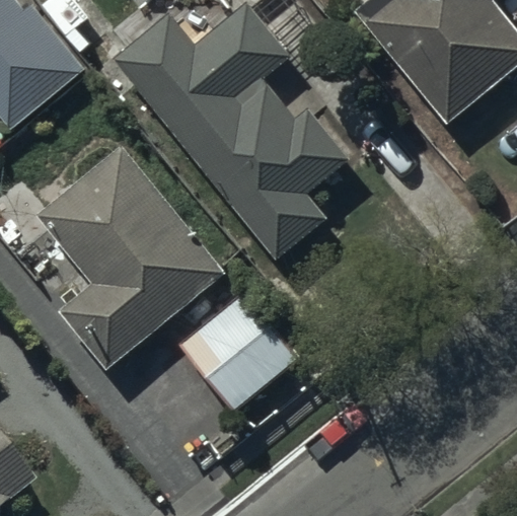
[(0,116),(11,130),(84,69),(30,2),(24,7),(18,0),(0,0),(0,116)]
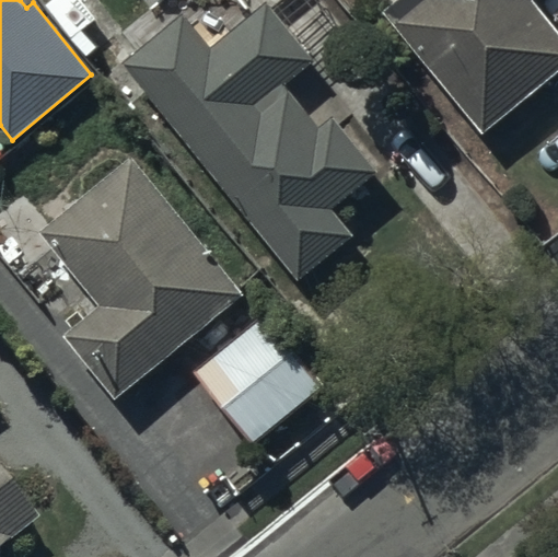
[(181,14),(120,64),(298,280),(352,235),(333,210),(378,173),(333,119),(321,129),(285,85),(321,56),(313,46),(341,22),(323,0),(268,0),(209,49),(181,14)]
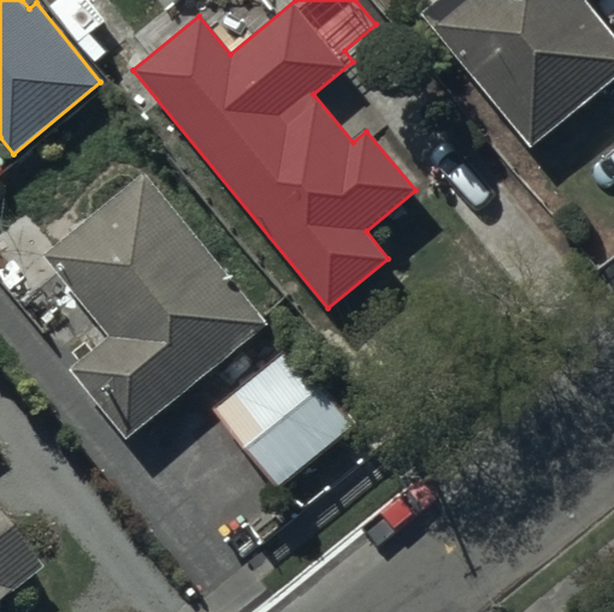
[(442,0),(425,15),(530,148),(613,82),(613,33),(588,0),(442,0)]
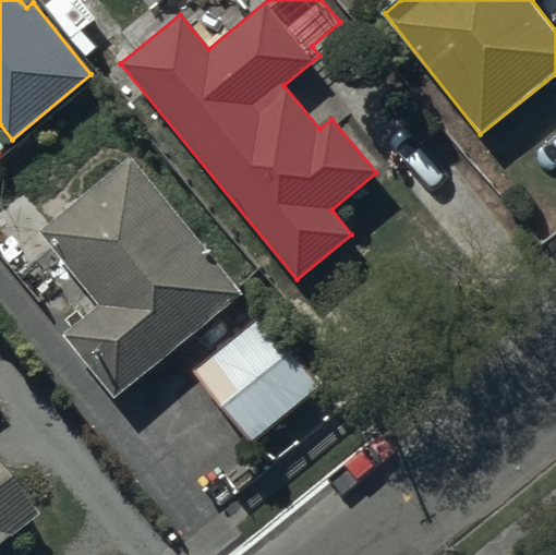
[(60,336),(115,396),(243,296),(130,156),(38,230),(98,304),(60,336)]
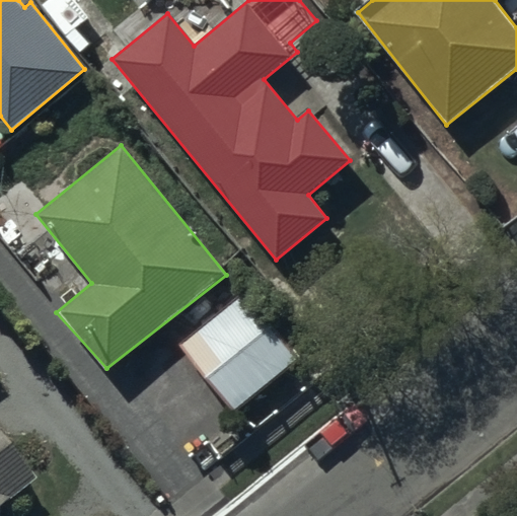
[(178,346),(234,414),(303,358),(248,290),(178,346)]
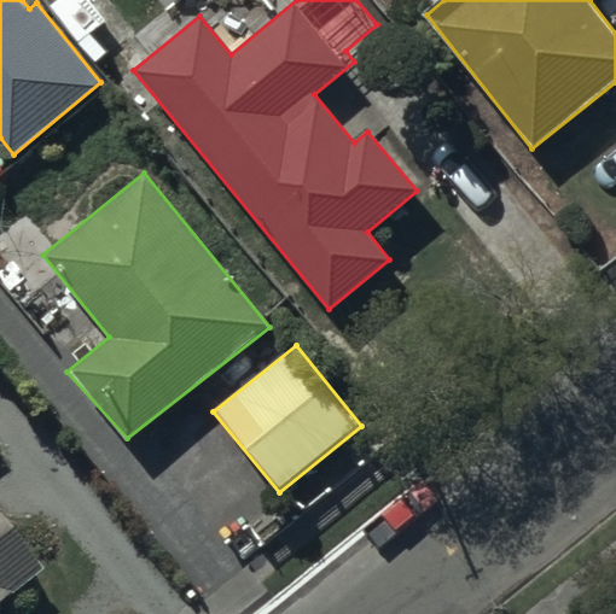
[(0,596),(32,572),(0,532),(0,596)]
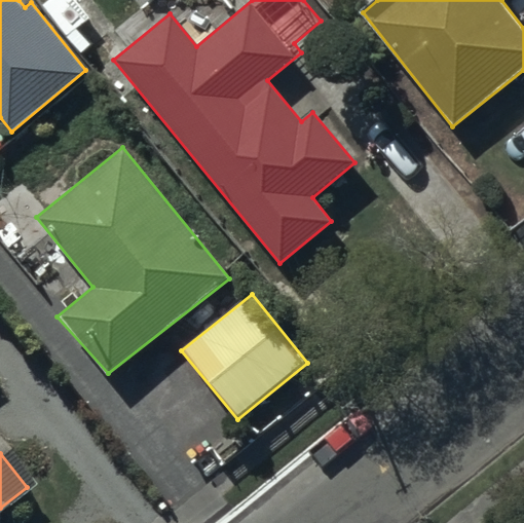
All buildings are outlined.
